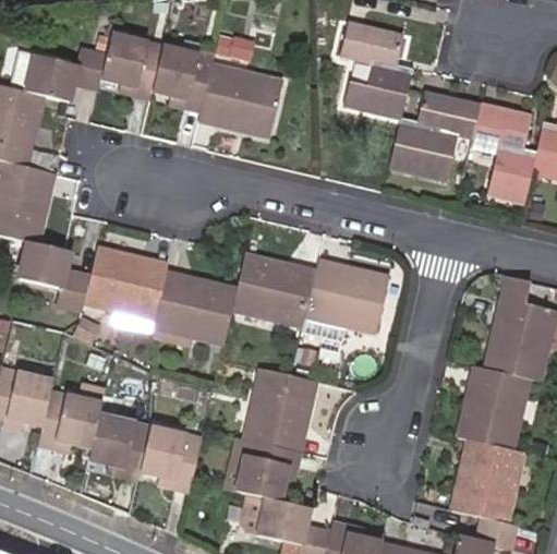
[(402,115),(412,73),(396,69),(398,63),(404,34),(348,22),(340,52),(372,60),(366,83),(350,79),(343,103),(401,117),(402,115)]
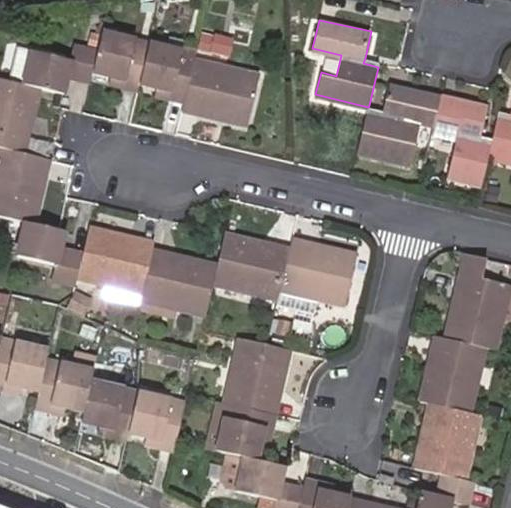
[(140,81),(150,41),(103,29),(98,49),(93,69),(111,73),(140,81)]
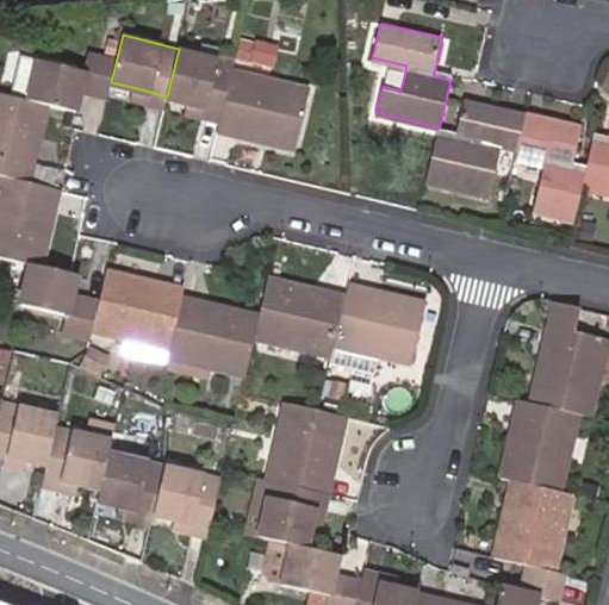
[(250,60),(255,41),(240,37),(236,56),(250,60)]
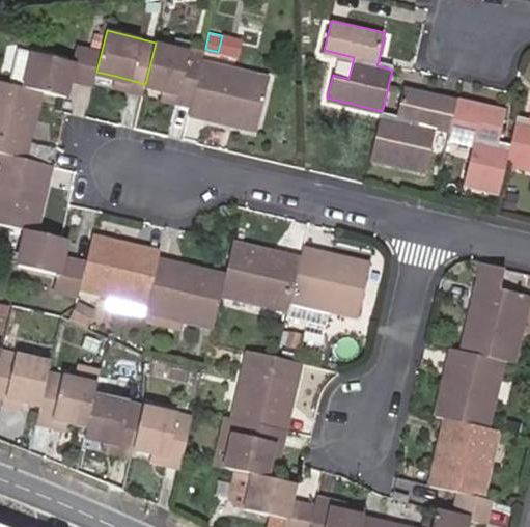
[(239,57),(243,40),(222,35),(218,52),(239,57)]
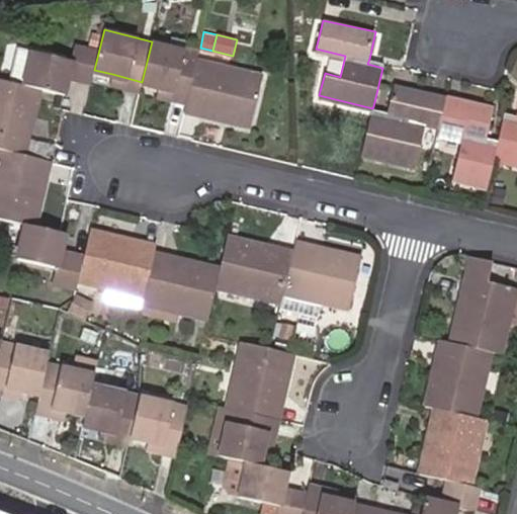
[(189,93),(198,56),(198,54),(152,41),(142,82),(159,86),(189,93)]
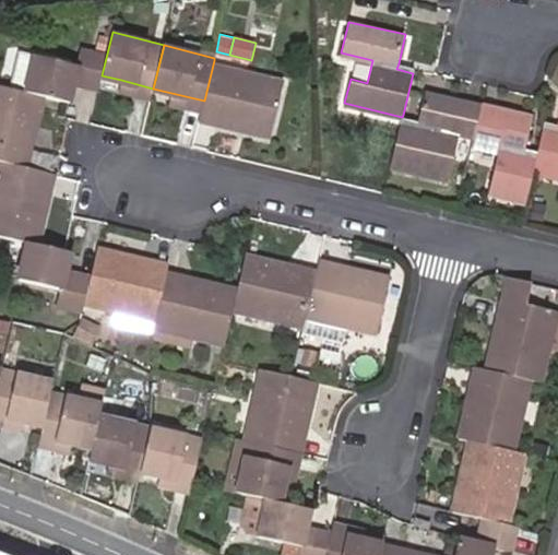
[(102,75),(107,54),(82,48),(79,63),(85,66),(82,83),(99,87),(102,75)]
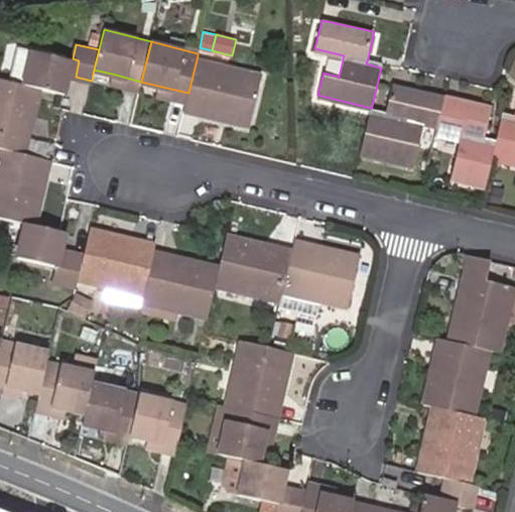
[(69,75),(73,58),(33,48),(24,83),(40,87),(65,93),(69,75)]
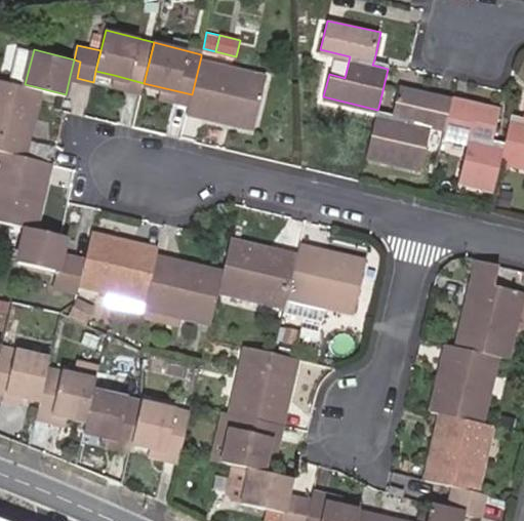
[(253,129),(267,72),(201,56),(192,94),(190,102),(187,113),(253,129)]
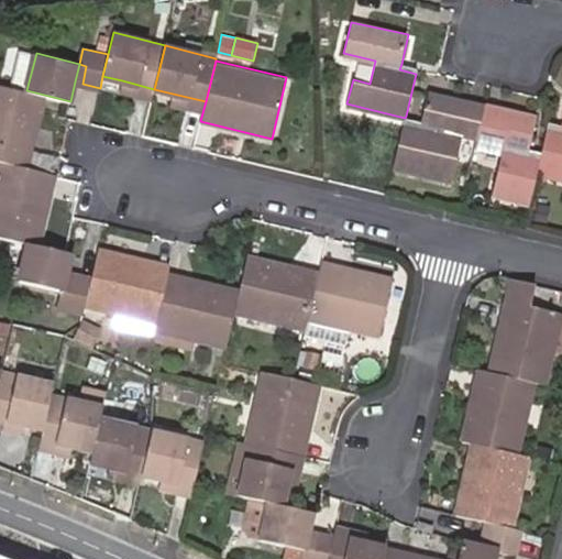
[(83,84),(86,66),(79,64),(75,81),(83,84)]
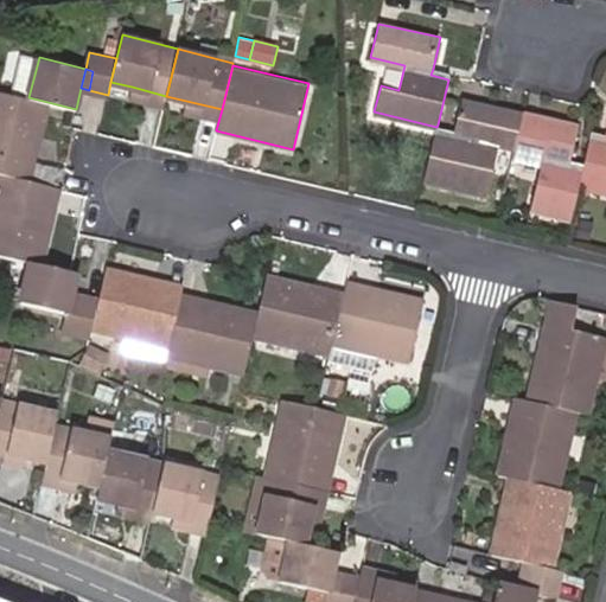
[(448,79),(451,72),(433,69),(431,75),(448,79)]
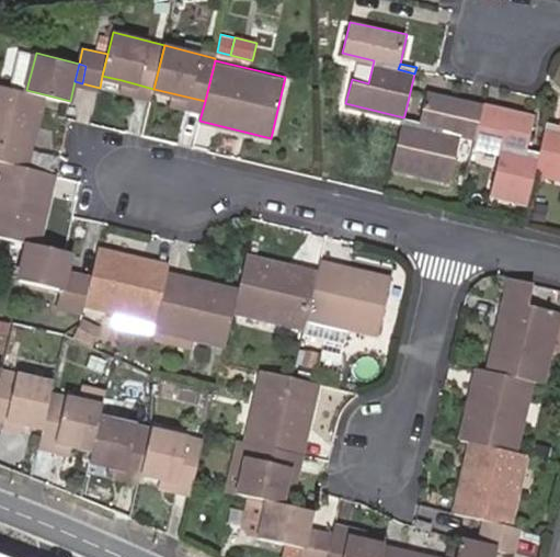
[(153,89),(122,80),(120,89),(151,97),(153,89)]
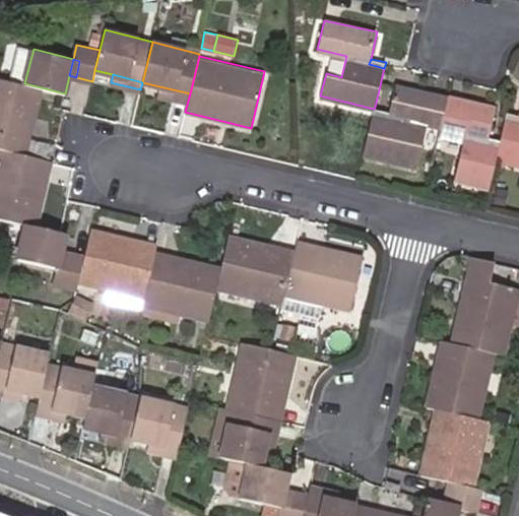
[(25,153),(41,87),(24,83),(0,77),(0,146),(0,147),(25,153)]
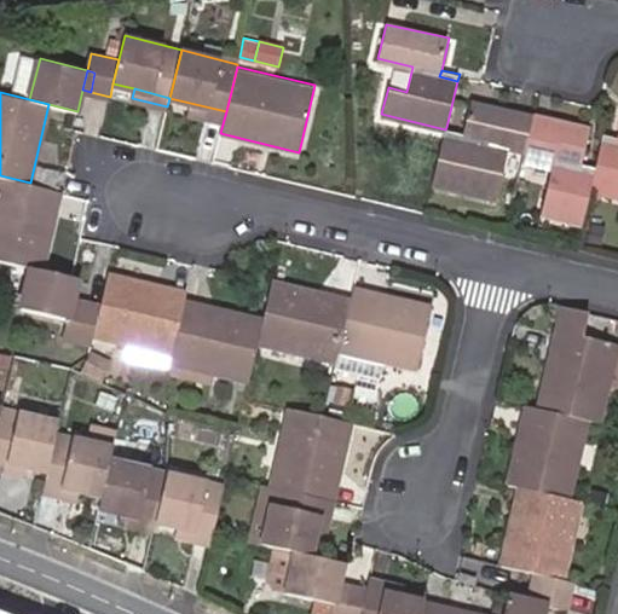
[(497,198),(509,145),(524,150),(531,123),(533,115),(471,100),(462,132),(461,138),(444,134),(432,183),(497,198)]
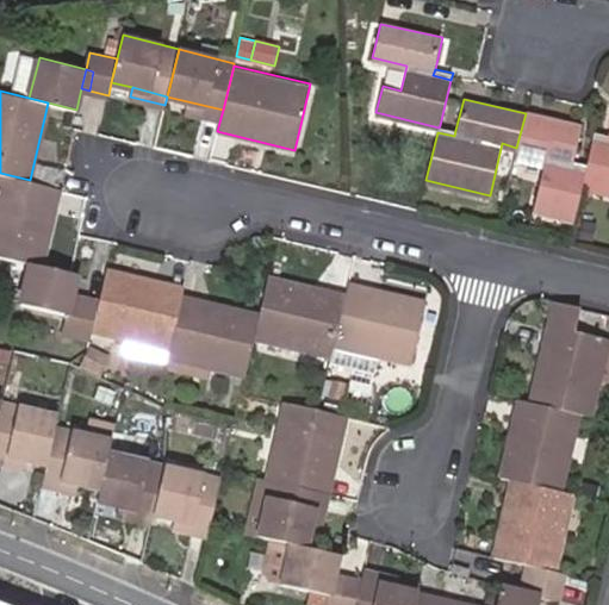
[(223,110),(187,101),(186,110),(221,118),(223,110)]
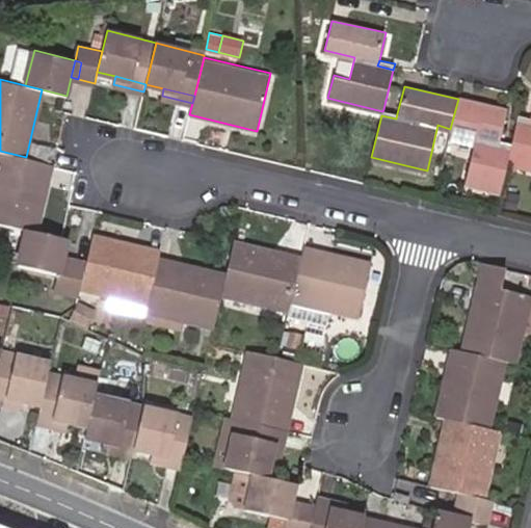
[(470,109),(472,101),(458,98),(458,99),(456,106),(470,109)]
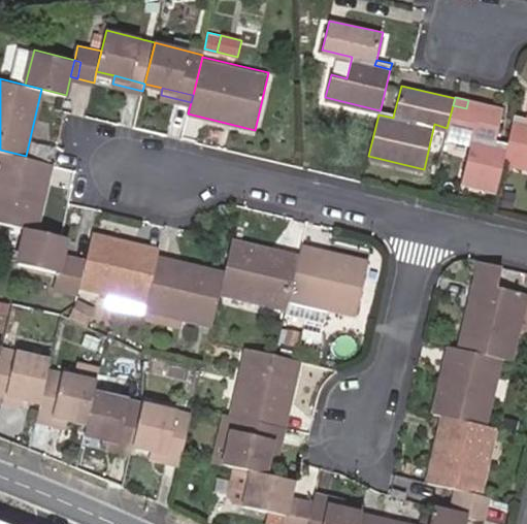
[(496,138),(503,108),(468,100),(466,108),(453,105),(447,128),(446,135),(470,141),(461,181),(497,190),(503,161),(507,148),(494,144),(496,138)]
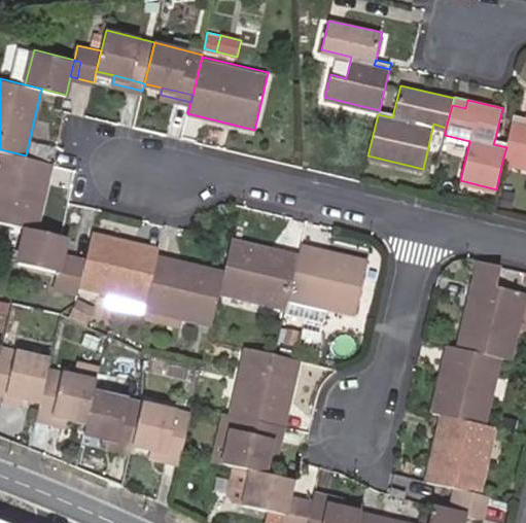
[(392,117),(393,112),(380,108),(379,110),(378,114),(392,117)]
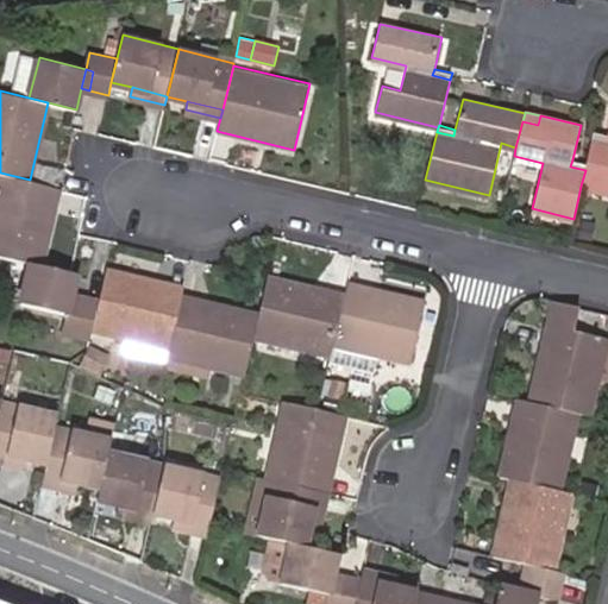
[(605,142),(607,134),(595,132),(593,138),(605,142)]
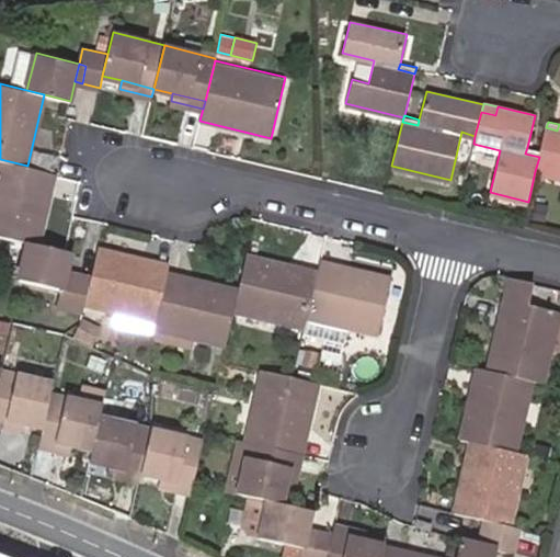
[(559,124),(557,131),(546,127),(540,150),(539,157),(535,171),(559,178),(559,124)]
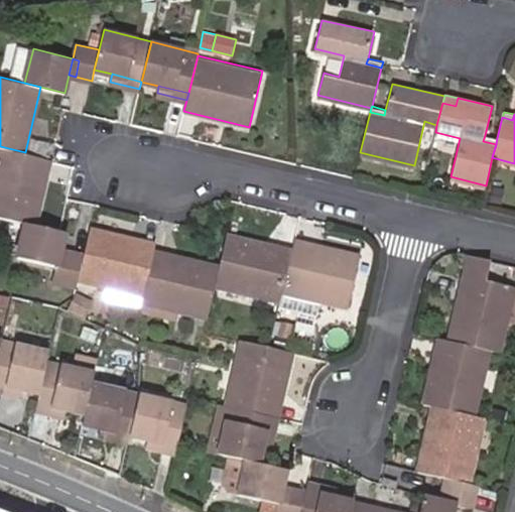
[(496,144),(497,138),(485,135),(483,141),(496,144)]
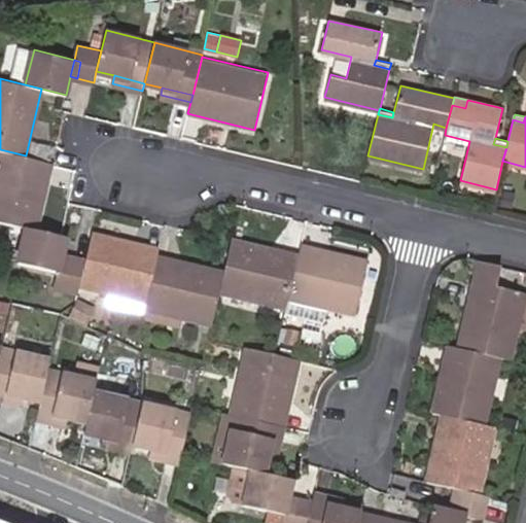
[(35,229),(51,162),(26,155),(0,149),(0,150),(0,219),(26,227),(35,229)]
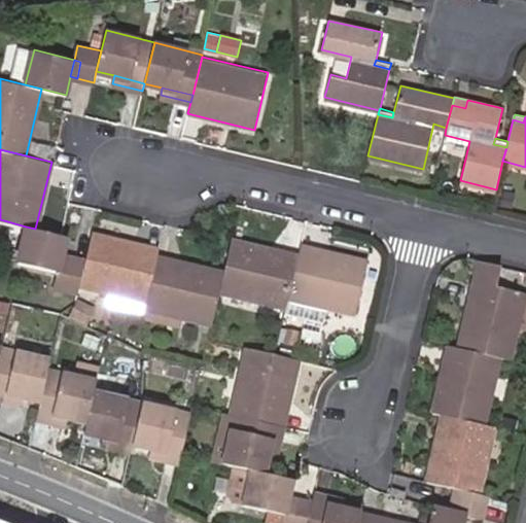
[(59,271),(63,254),(67,236),(35,229),(26,227),(18,262),(59,271)]
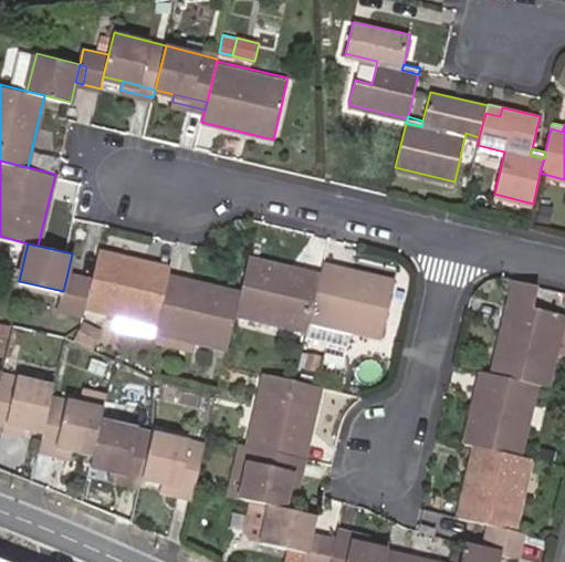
[(169,274),(171,264),(100,248),(92,279),(85,306),(117,313),(139,319),(157,323),(169,274)]
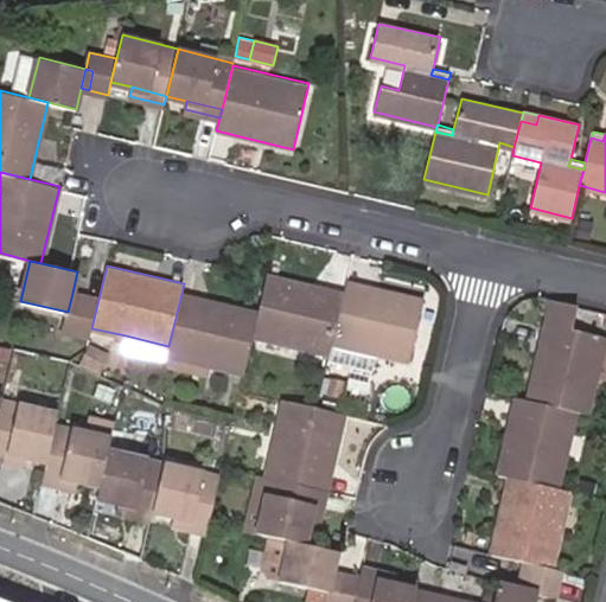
[(333,341),(344,290),(267,274),(259,312),(253,334),(330,353),(333,341)]
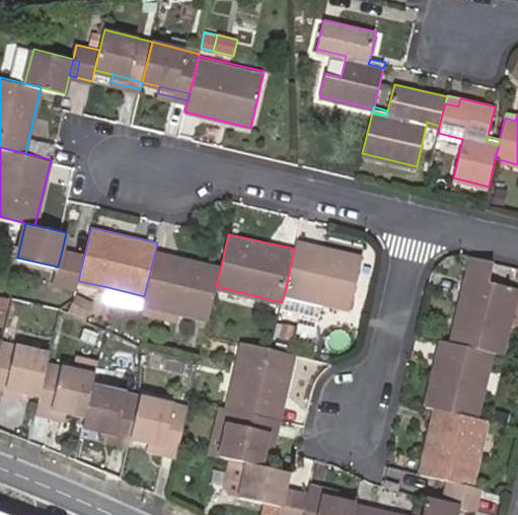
[(350,307),(363,255),(296,239),(294,248),(285,292),(323,301),(350,307)]
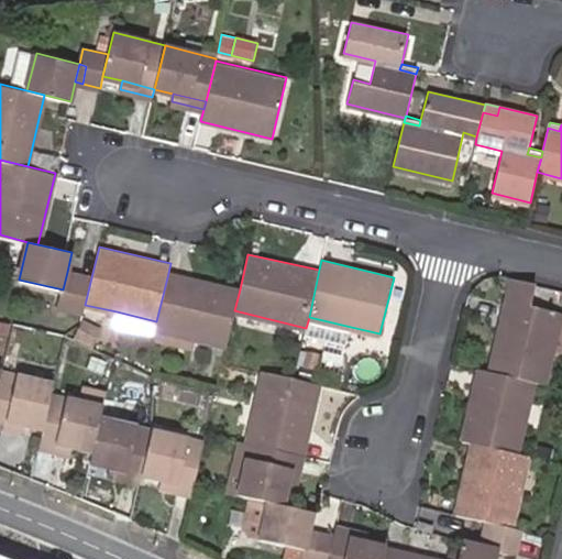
[(70,292),(75,273),(67,272),(63,289),(70,292)]
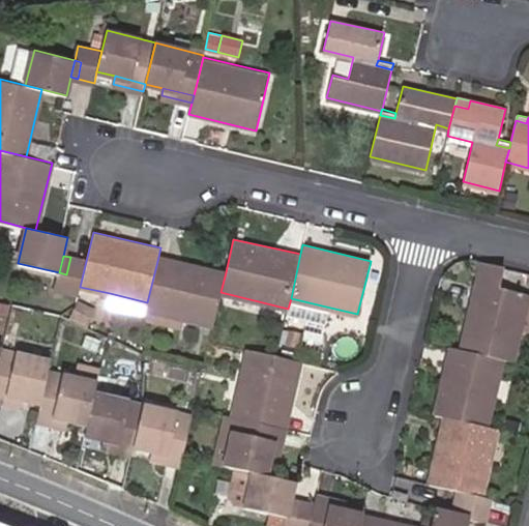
[(80,287),(86,261),(70,257),(66,274),(59,272),(56,286),(79,292),(80,287)]
